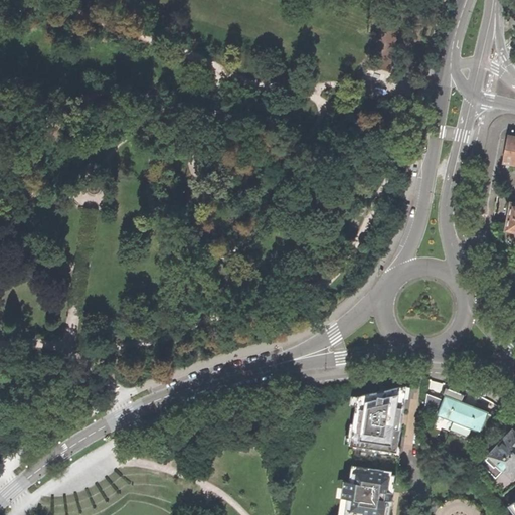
[(503,163),(514,165),(514,135),(508,135),(506,149),(503,163)]
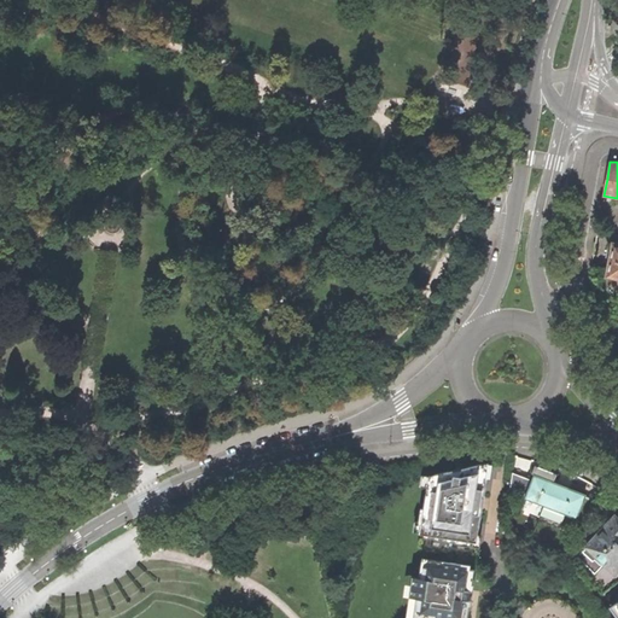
[(617,243),(613,243),(611,258),(607,275),(617,278),(617,243)]
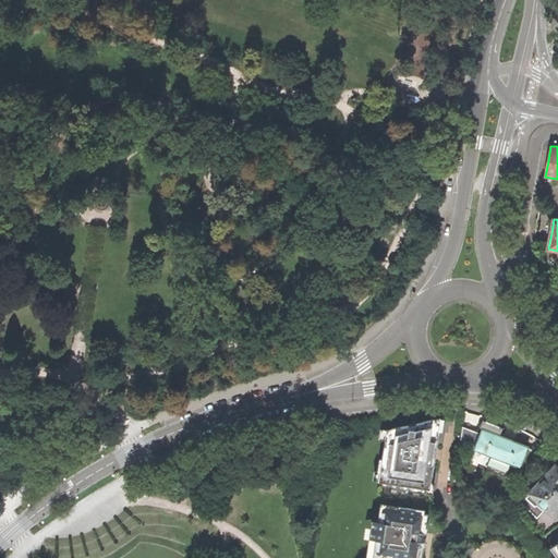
[(377,494),(428,502),(432,483),(441,416),(415,423),(386,429),(377,494)]
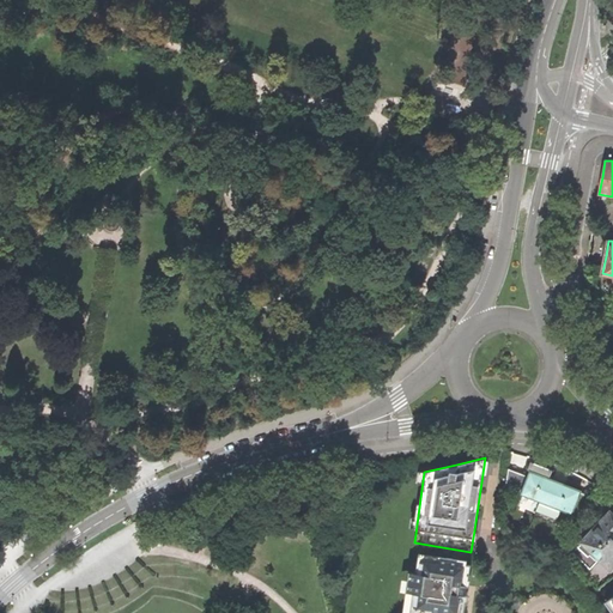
[(530,468),(529,471),(550,478),(552,469),(530,461),(528,467),(530,468)]
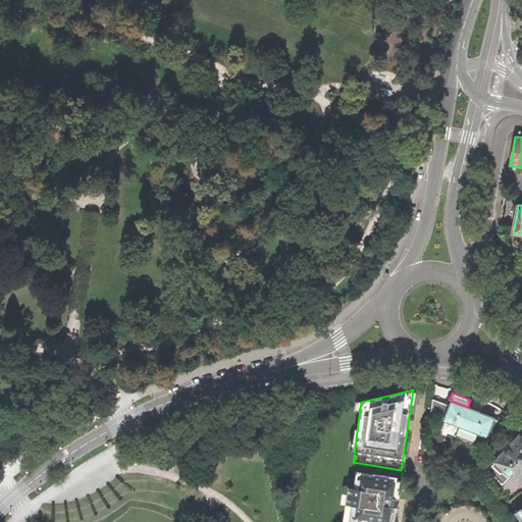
[(478,411),(468,407),(451,401),(444,420),(486,436),(493,417),(478,411)]
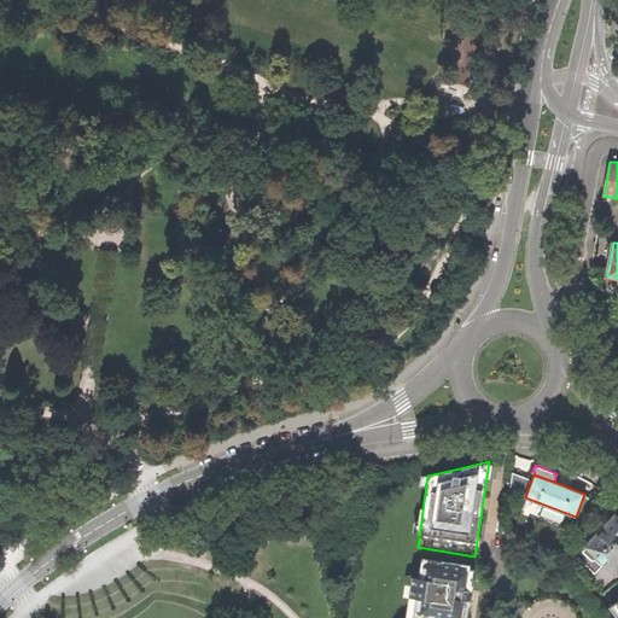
[(605,563),(616,573),(617,569),(617,518),(614,516),(587,546),(605,563)]
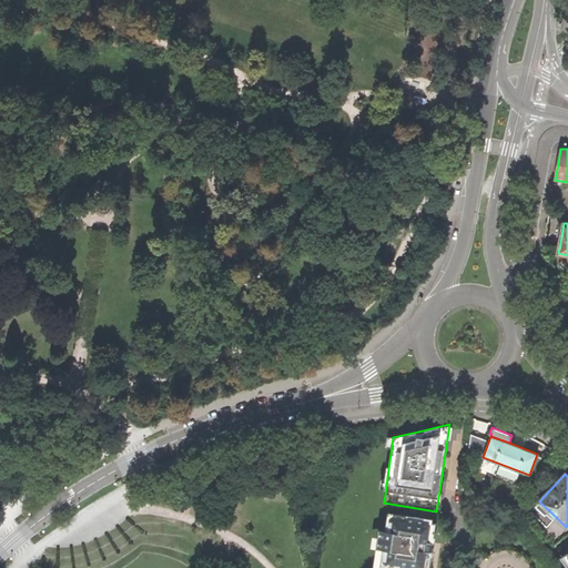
[(547,527),(556,517),(539,501),(530,510),(547,527)]
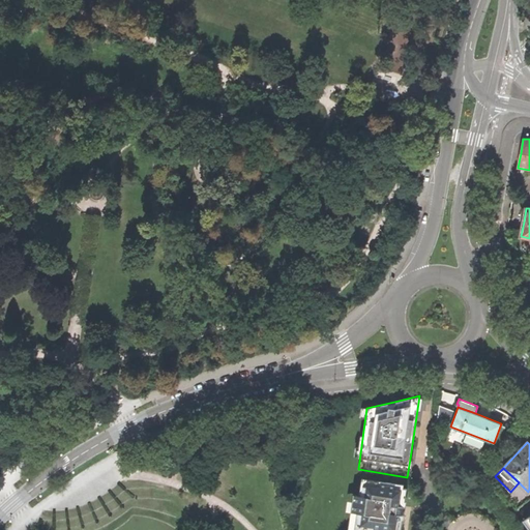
[(363,473),(354,529),(400,529),(403,516),(402,516),(403,510),(403,506),(404,506),(408,479),(363,473)]
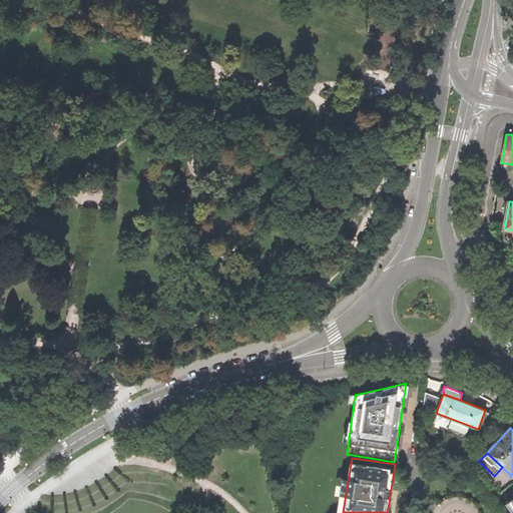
[(506,512),(512,512),(512,498),(502,506),(506,512)]
